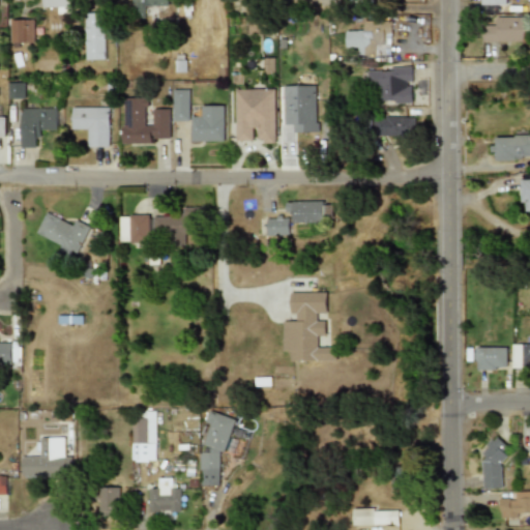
[(41,0),(41,8),(57,7),(57,13),(72,13),(72,0),(41,0)]
